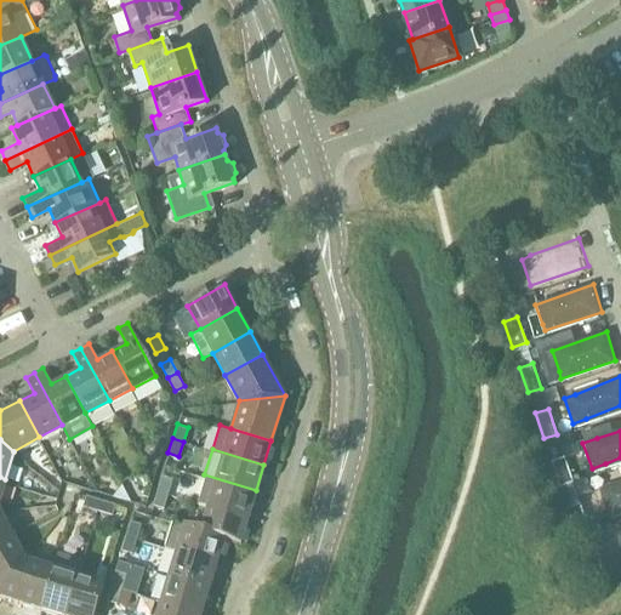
[(564,455),(551,459),(559,484),(573,479),(564,455)]
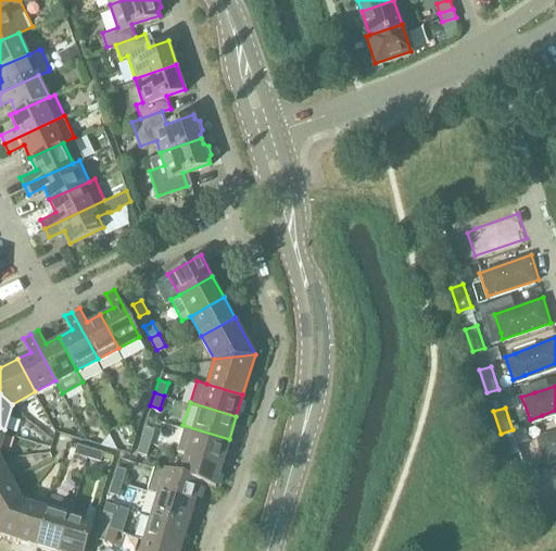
[(144,424),(141,437),(150,440),(154,427),(144,424)]
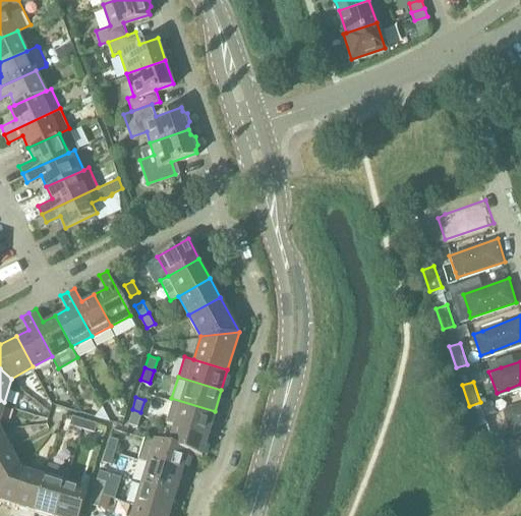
[(165,419),(174,421),(209,433),(215,411),(171,398),(165,419)]
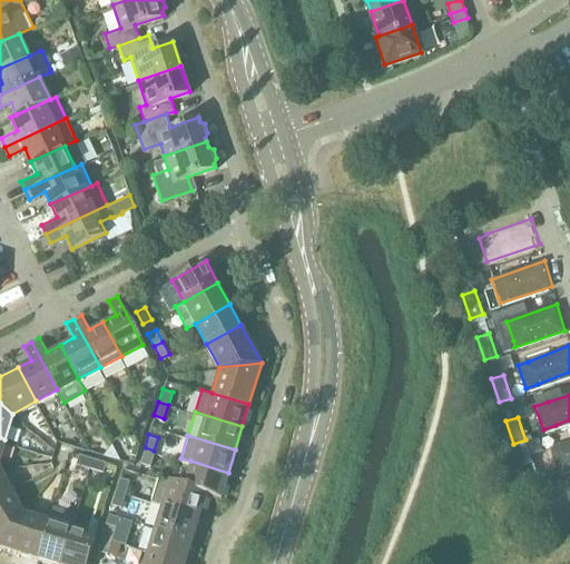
[(549,449),(556,468),(558,473),(569,468),(569,442),(561,445),(549,449)]
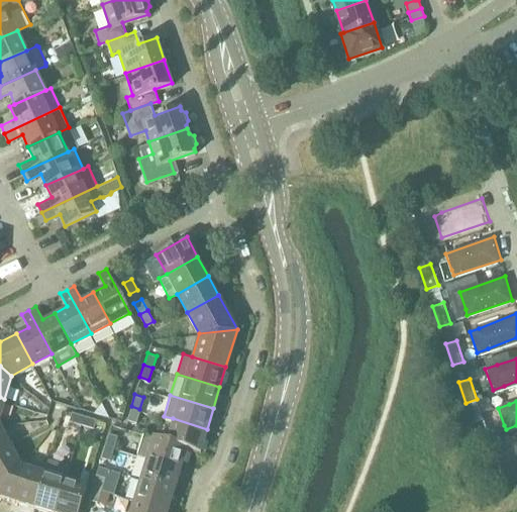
[(136,421),(139,409),(131,406),(127,419),(136,421)]
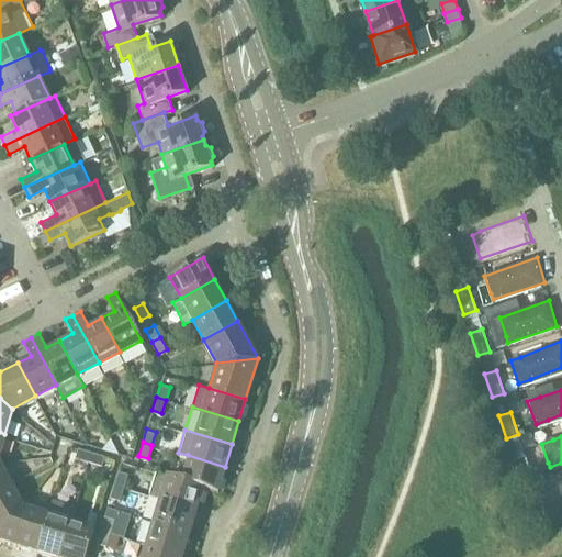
[(88,460),(91,450),(78,446),(75,456),(88,460)]
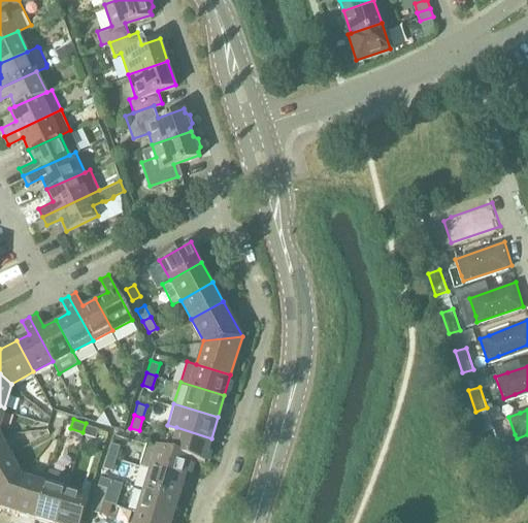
[(98,427),(86,423),(83,432),(95,435),(98,427)]
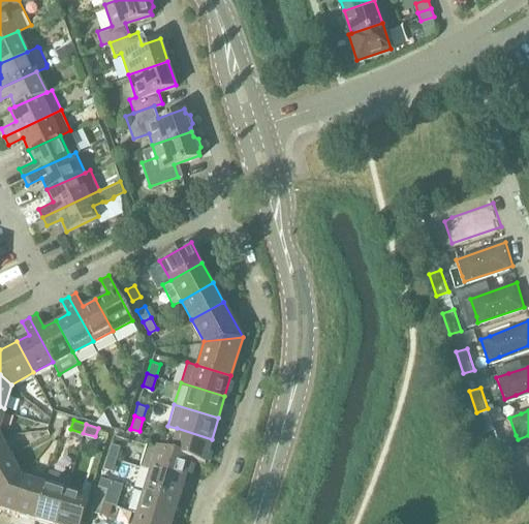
[(494,426),(483,430),(490,452),(501,448),(494,426)]
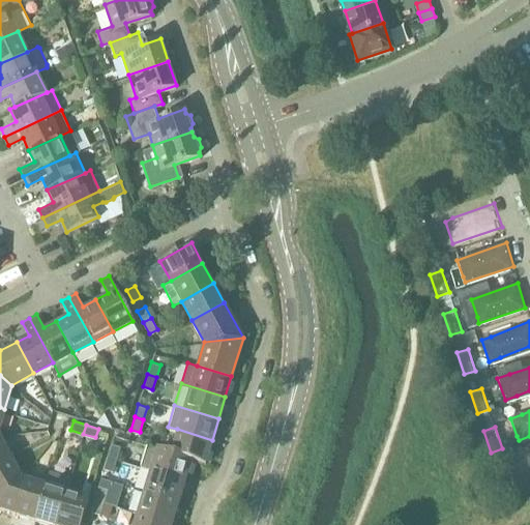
[(192,457),(192,458),(205,462),(212,440),(177,429),(171,449),(171,450),(192,457)]
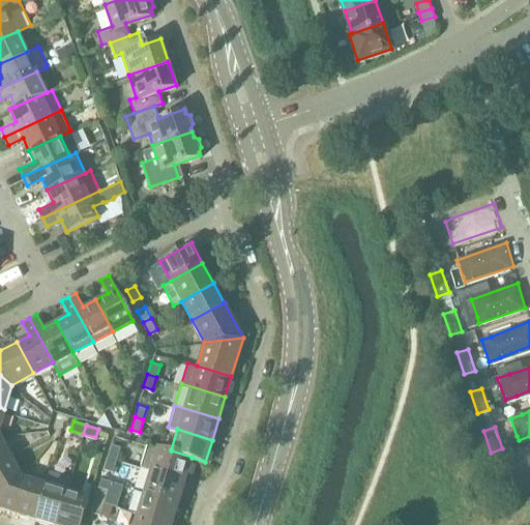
[(0,458),(9,454),(0,436),(0,458)]
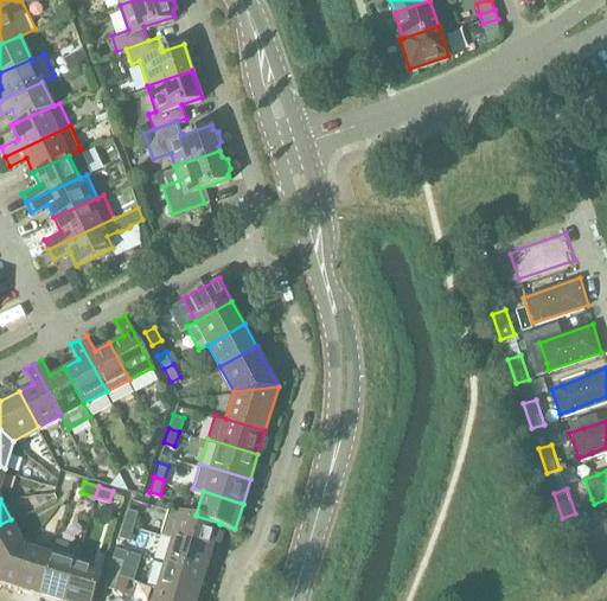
[(160,532),(172,536),(212,548),(219,524),(219,523),(196,516),(196,515),(167,506),(160,532)]
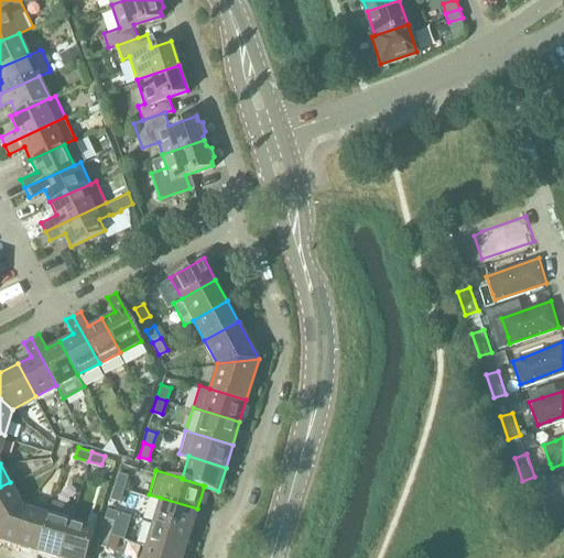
[(115,484),(123,487),(128,473),(118,471),(115,484)]
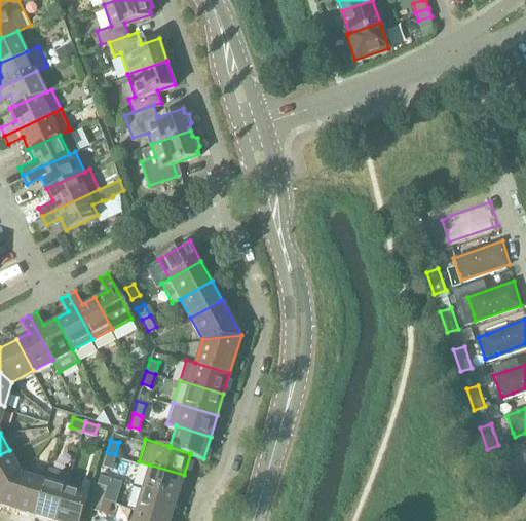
[(0,496),(21,472),(9,450),(0,454),(0,496)]
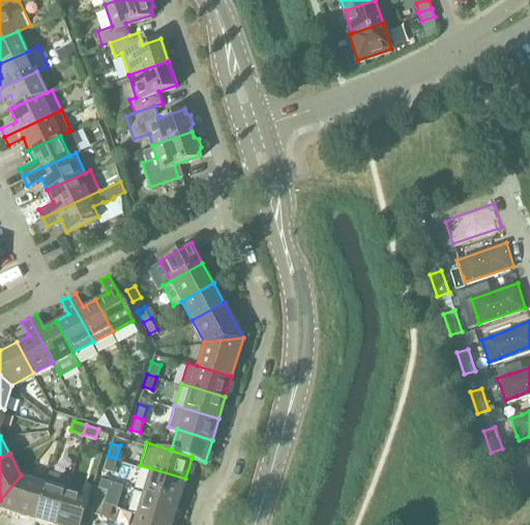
[(113,470),(116,458),(108,456),(104,468),(113,470)]
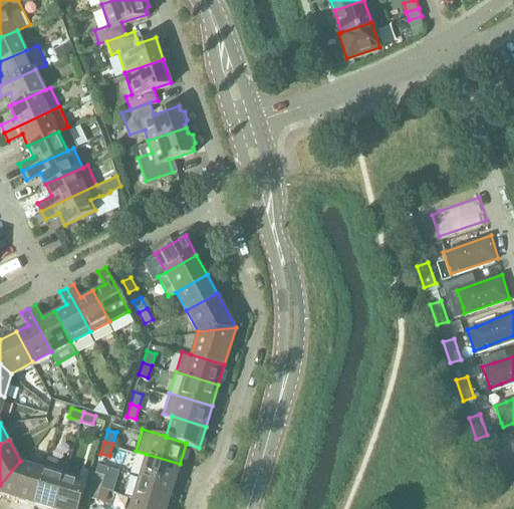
[(493,452),(481,456),(489,477),(500,473),(493,452)]
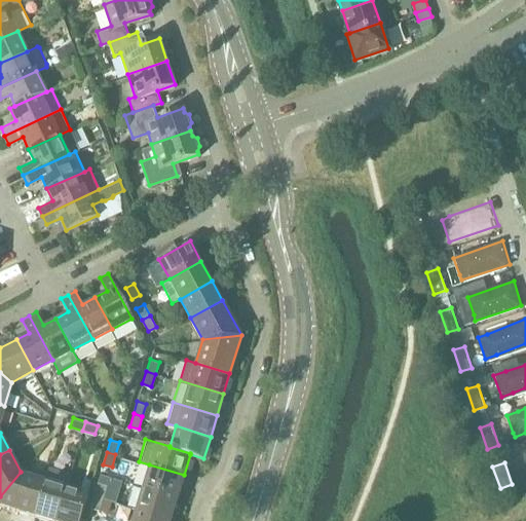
[(184,475),(149,464),(143,485),(177,495),(184,475)]
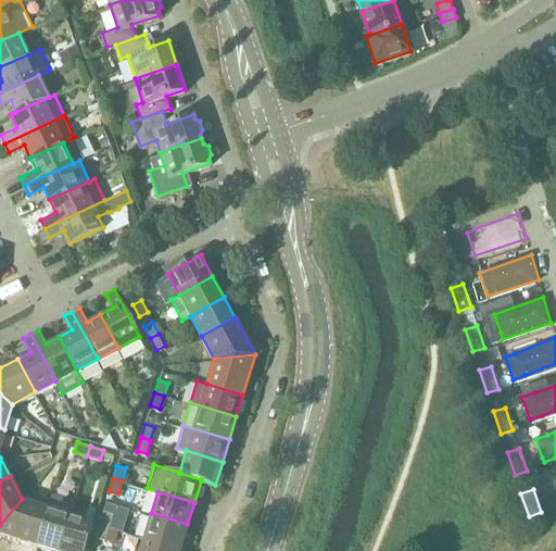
[(51,492),(47,506),(36,543),(58,550),(68,513),(73,499),(51,492)]
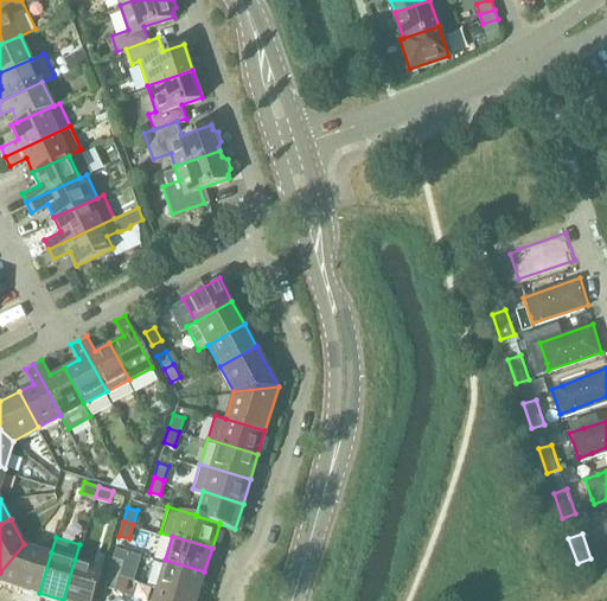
[(51,552),(24,544),(0,573),(0,580),(39,593),(51,552)]
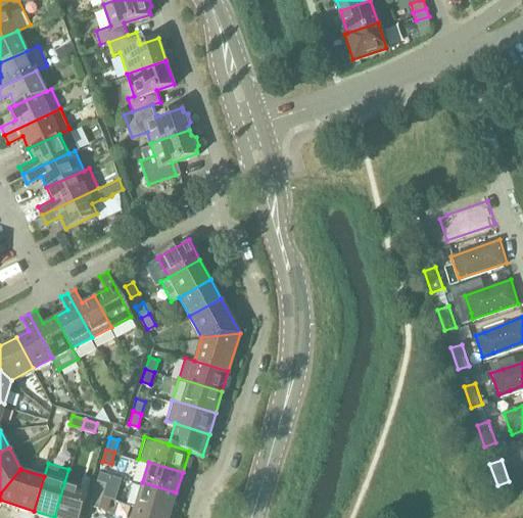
[(93,491),(102,493),(106,481),(97,478),(93,491)]
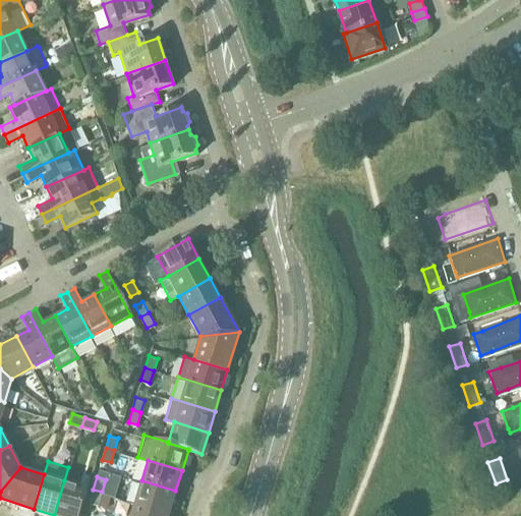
[(64,480),(54,515),(57,515),(77,515),(87,488),(64,480)]
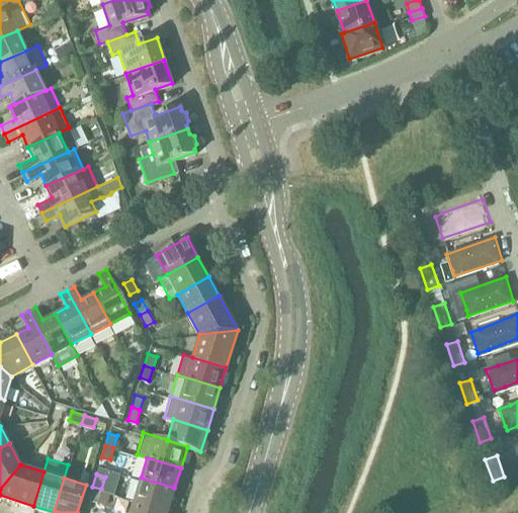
[(174,488),(141,478),(134,499),(168,509),(170,502),(173,503),(175,502),(178,493),(176,491),(174,490),(174,488)]
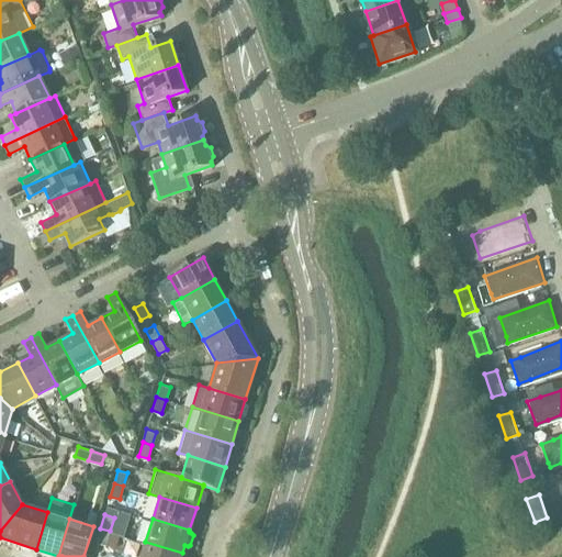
[(105,545),(110,531),(100,528),(97,542),(105,545)]
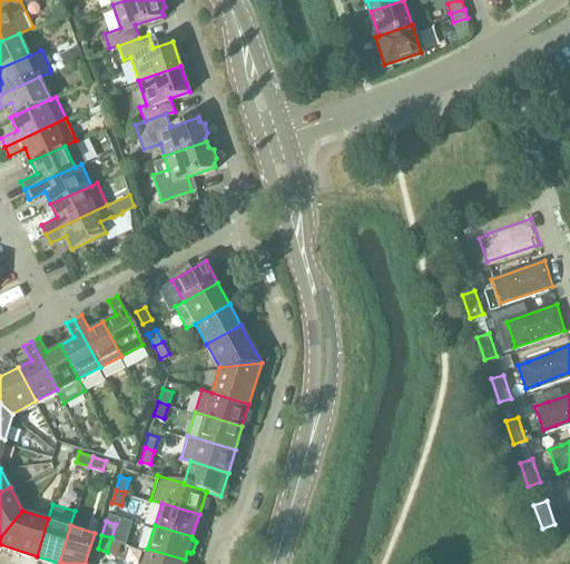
[(183,563),(185,560),(147,548),(143,563),(183,563)]
